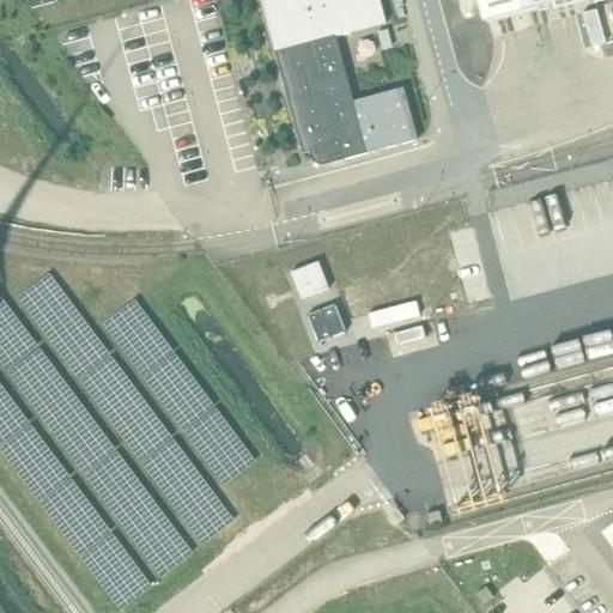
[(319,167),(322,167),(417,141),(402,89),(353,102),(335,37),(386,24),(378,0),(260,0),(302,155),(309,152),(311,159),(313,161),(313,163),(315,164),(316,165),(317,165),(319,167)]
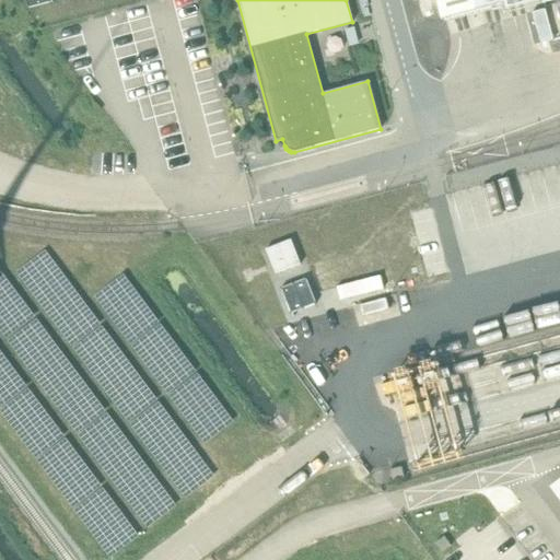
[(455,0),(458,14),(531,0),(455,0)]
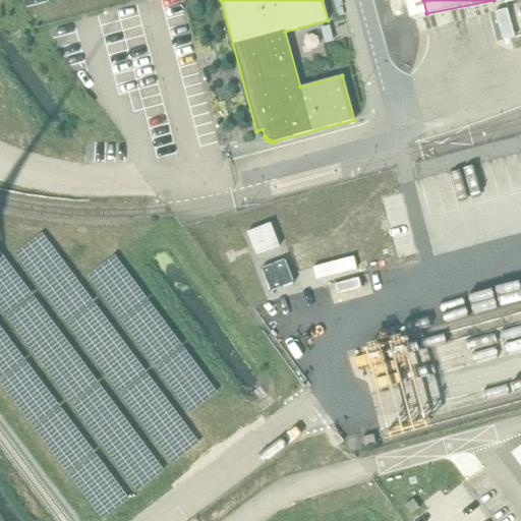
[(520,0),(516,0),(510,1),(516,33),(520,32),(520,0)]
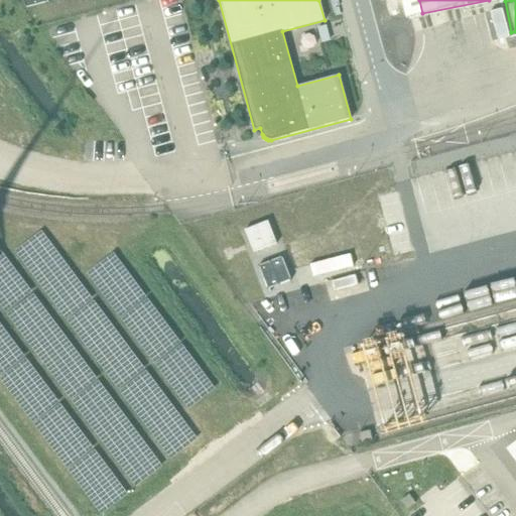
[(491,12),(497,36),(508,33),(502,9),(491,12)]
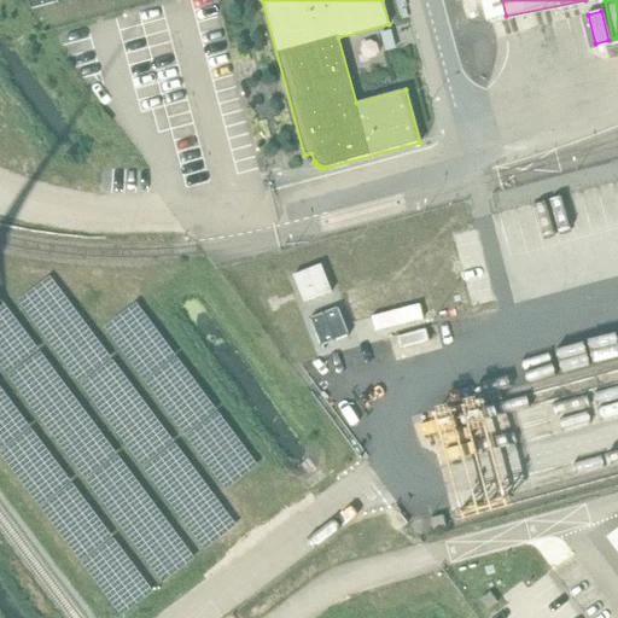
[(293,275),(304,303),(331,292),(321,264),(293,275)]
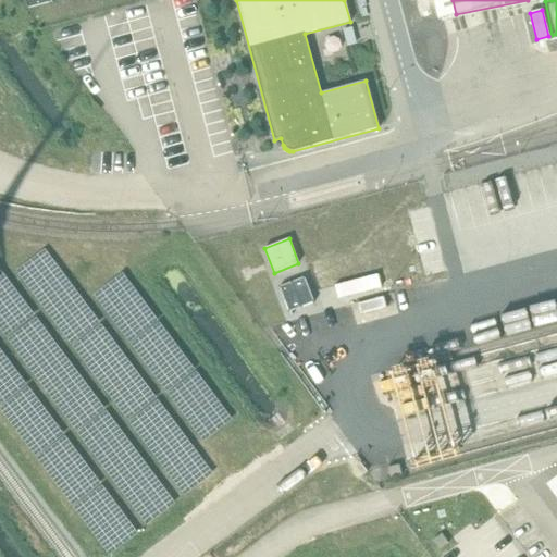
[(280,287),(289,312),(314,302),(305,277),(280,287)]
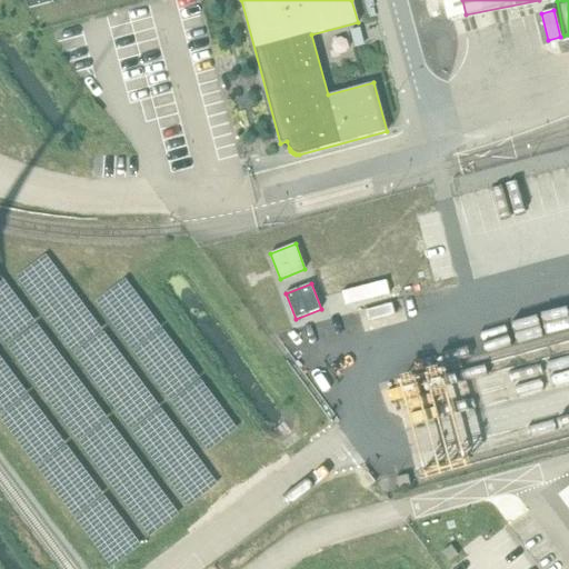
[(441,290),(440,301),(463,301),(463,290),(441,290)]
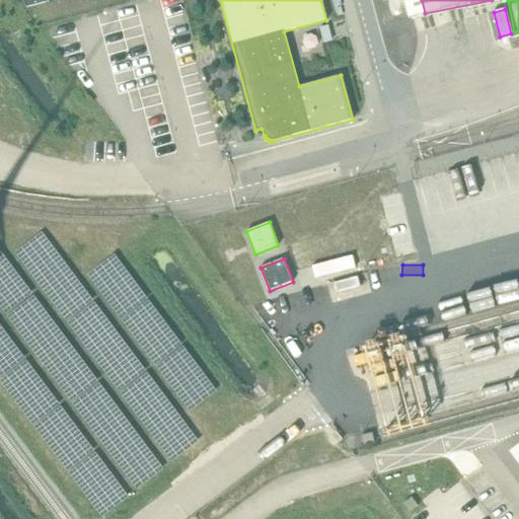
[(396,341),(369,349),(372,360),(399,352),(396,341)]
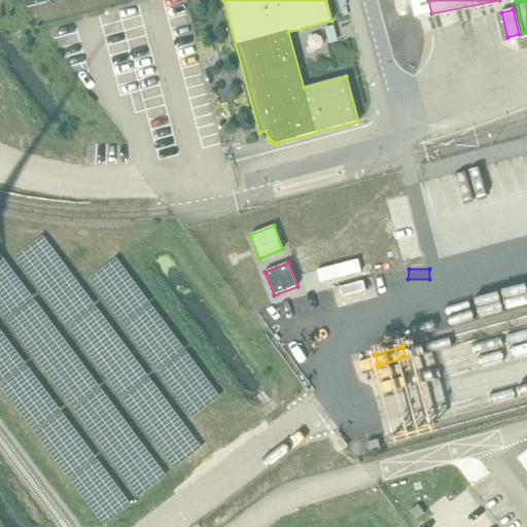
[(370,453),(380,451),(378,440),(367,443),(370,453)]
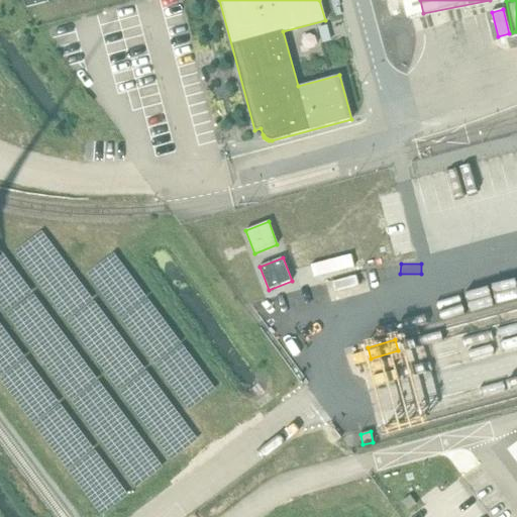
[(408,511),(416,505),(410,496),(402,502),(408,511)]
